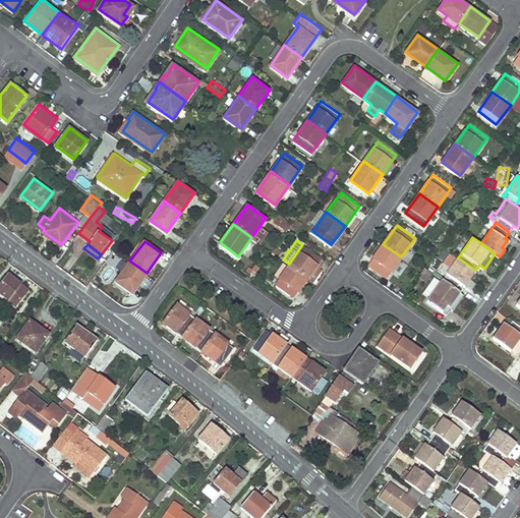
[(316,266),(322,257),(302,244),(289,264),(308,277),(316,266)]
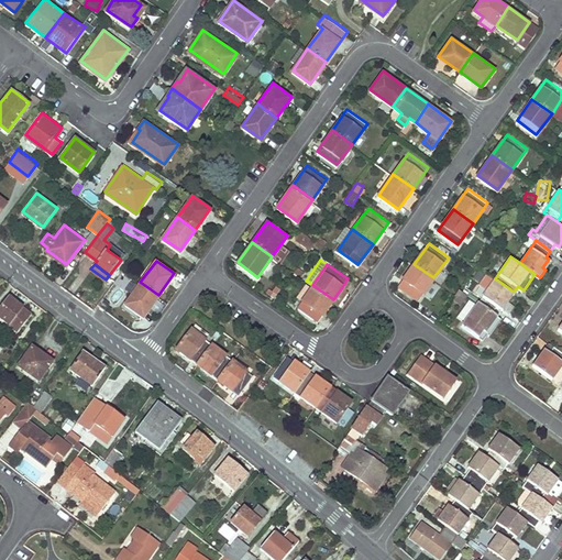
[(433,277),(414,264),(398,284),(419,298),(422,292),(429,296),(439,283),(433,277)]
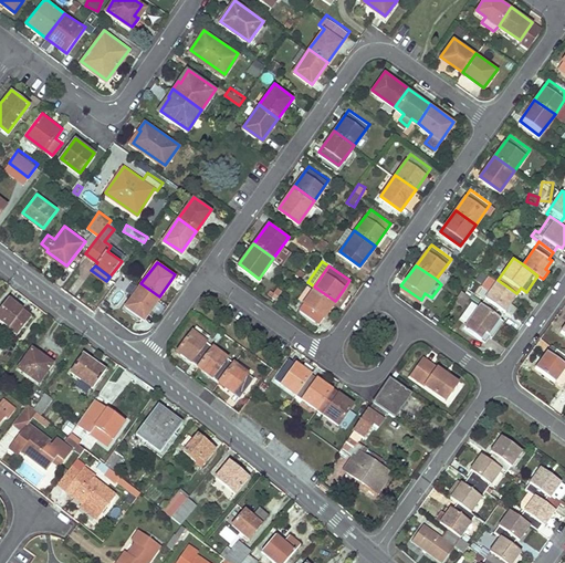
[(505,310),(516,293),(498,280),(481,302),(495,312),(500,306),(505,310)]
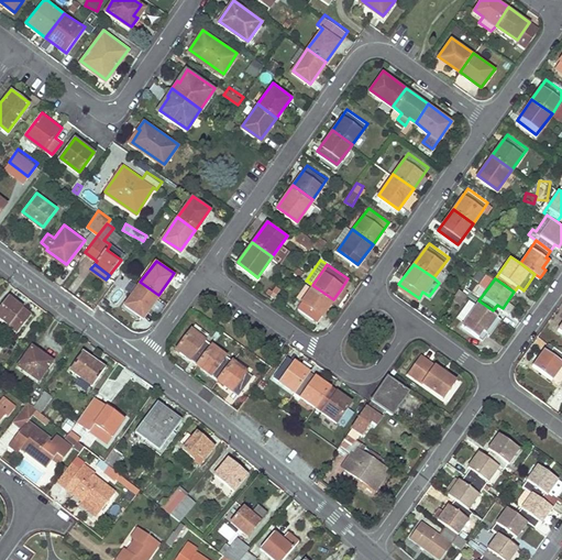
[(318,320),(333,299),(312,285),(307,281),(296,296),(301,299),(297,306),(318,320)]
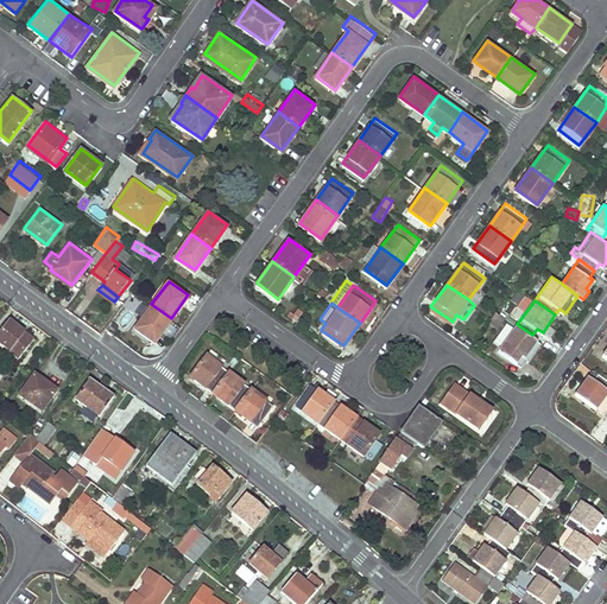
[(151,304),(136,326),(156,341),(171,318),(151,304)]
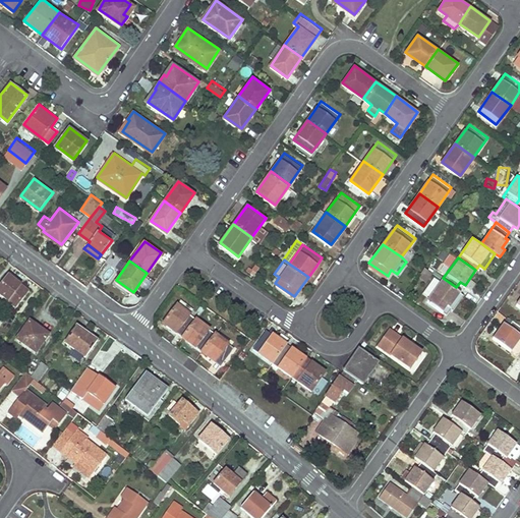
[(313,281),(322,269),(316,266),(308,277),(313,281)]
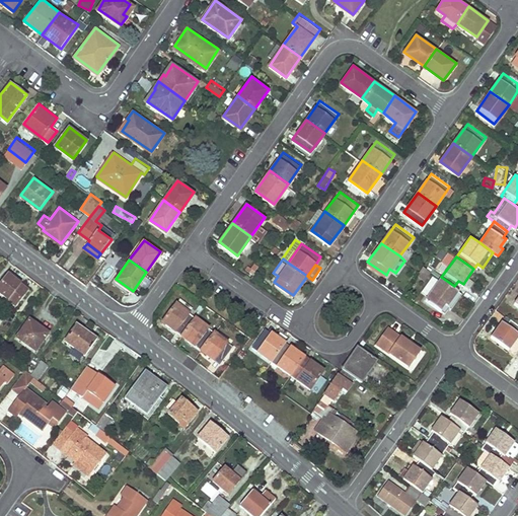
[(27,287),(8,273),(0,282),(0,289),(16,302),(27,287)]
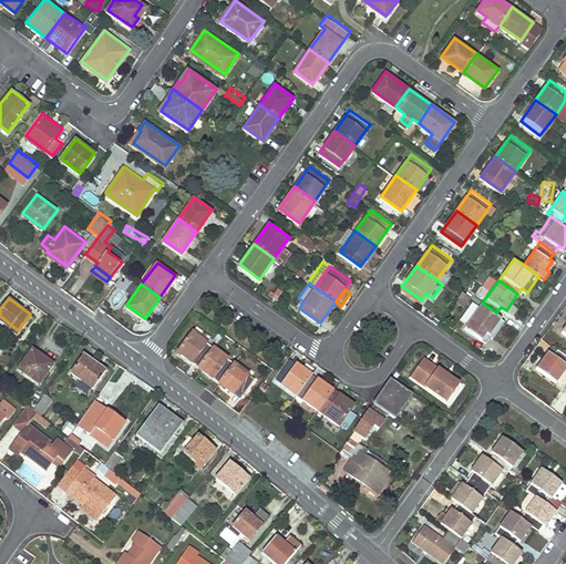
[(496,313),(482,303),(465,327),(483,339),(494,324),(497,327),(503,318),(496,313)]
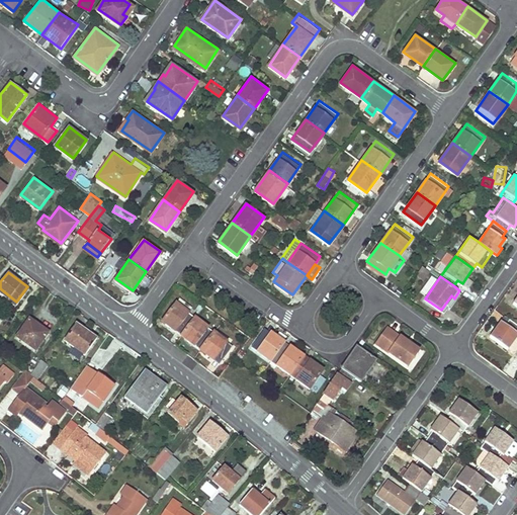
[(179,294),(162,319),(181,333),(194,315),(188,311),(192,305),(179,294)]
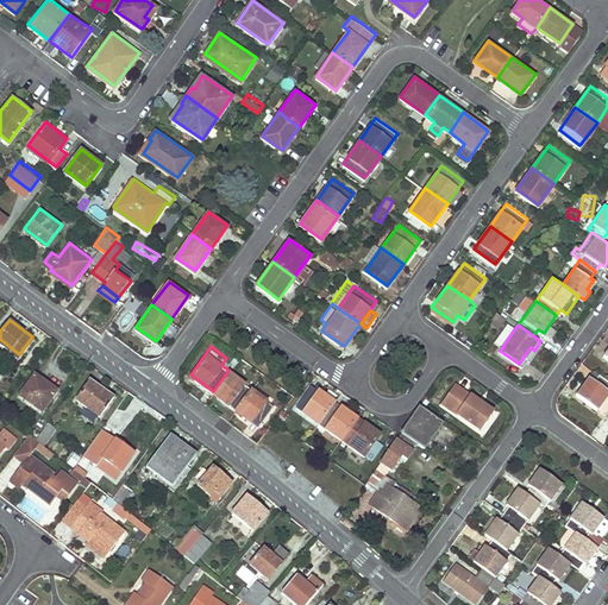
[(591,384),(600,372),(595,367),(585,380),(591,384)]
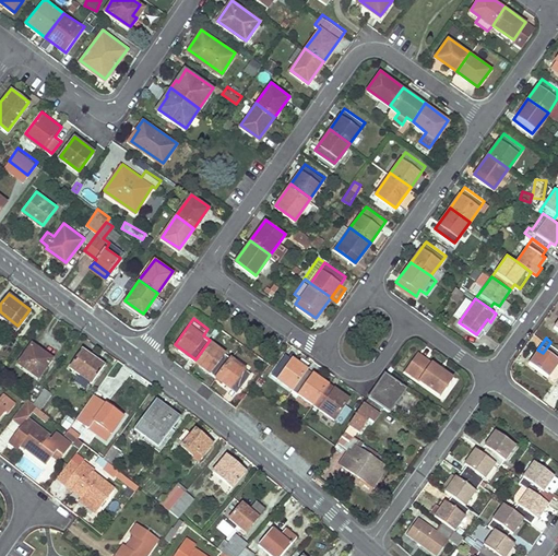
[(230,356),(210,340),(196,359),(215,375),(230,356)]
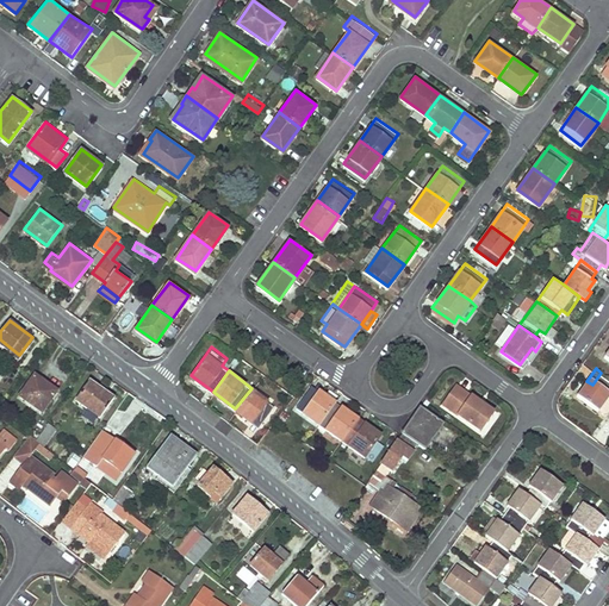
[(57,388),(35,373),(20,393),(43,410),(57,388)]
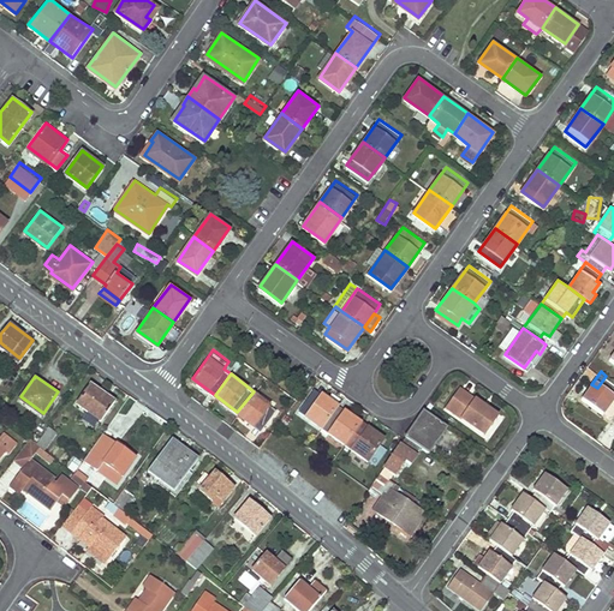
[(583,396),(612,415),(613,415),(613,381),(612,379),(606,376),(597,388),(591,384),(583,396)]
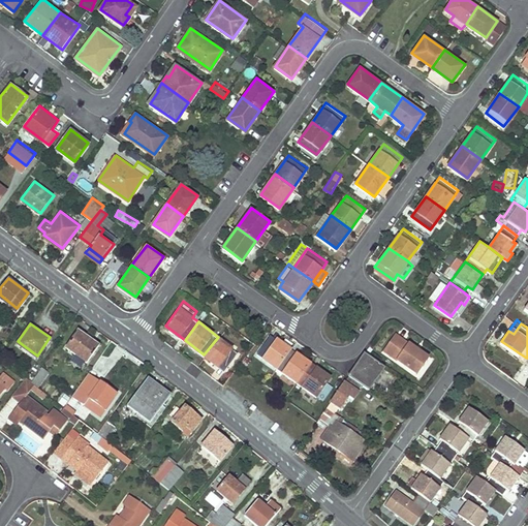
[(98,343),(78,328),(65,344),(87,360),(98,343)]
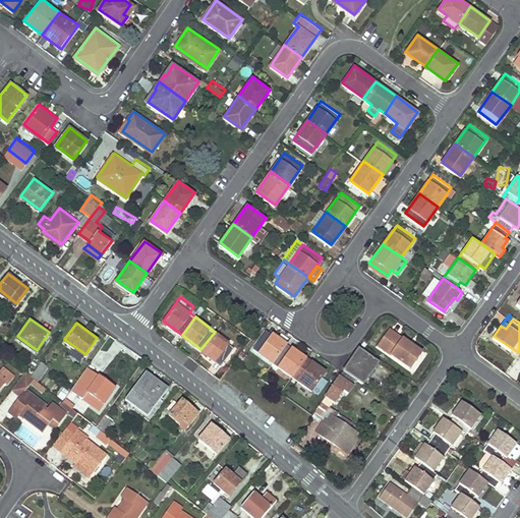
[(287,343),(267,329),(253,347),(274,362),(287,343)]
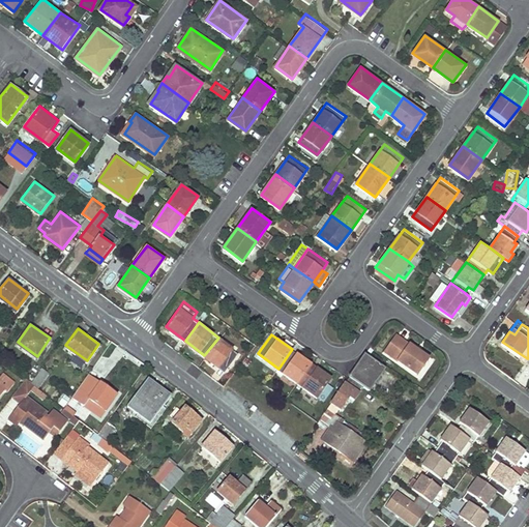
[(429,356),(398,334),(386,350),(417,373),(429,356)]
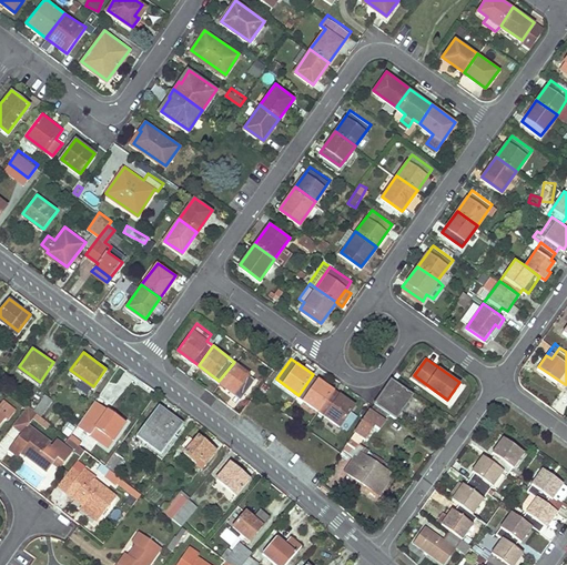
[(255,377),(234,362),(219,381),(240,397),(255,377)]
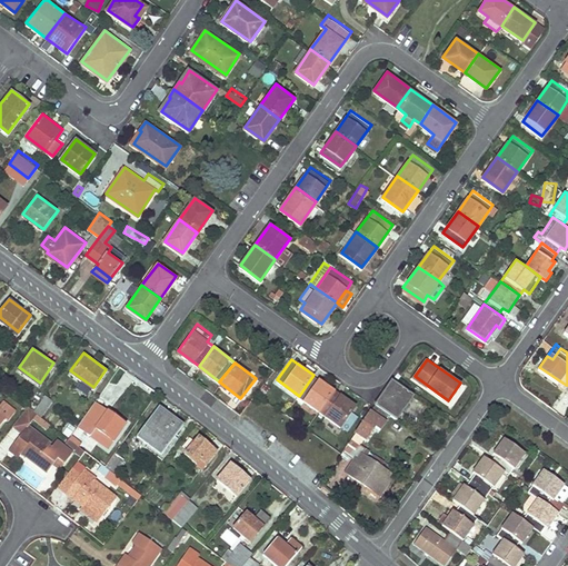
[(336,390),(314,375),(299,396),(320,411),(336,390)]
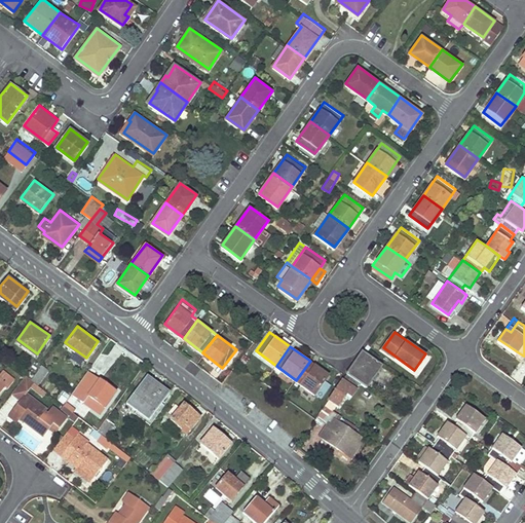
[(383,364),(363,349),(346,372),(362,382),(368,386),(383,364)]
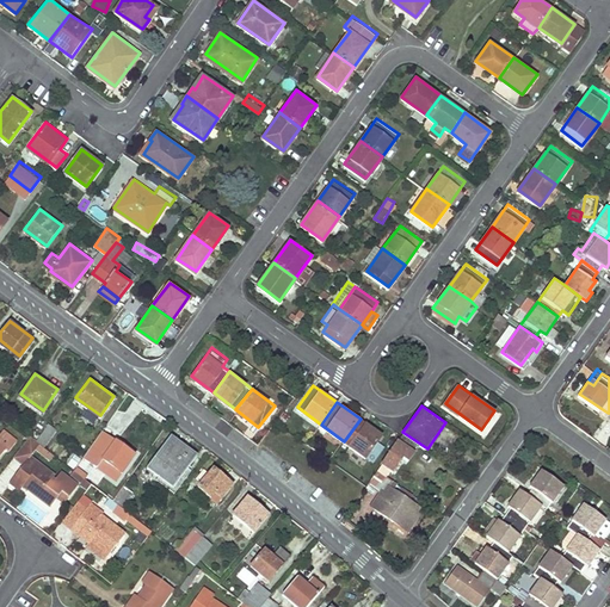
[(382,434),(361,419),(344,441),(365,457),(382,434)]
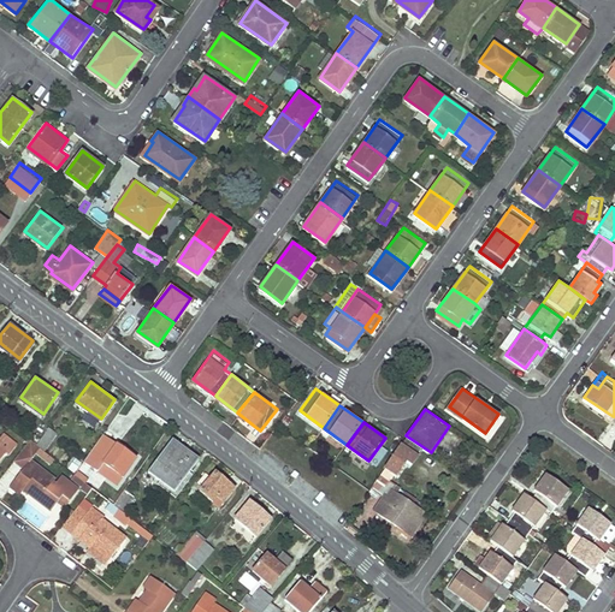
[(45,449),(58,431),(49,425),(36,441),(40,445),(45,449)]
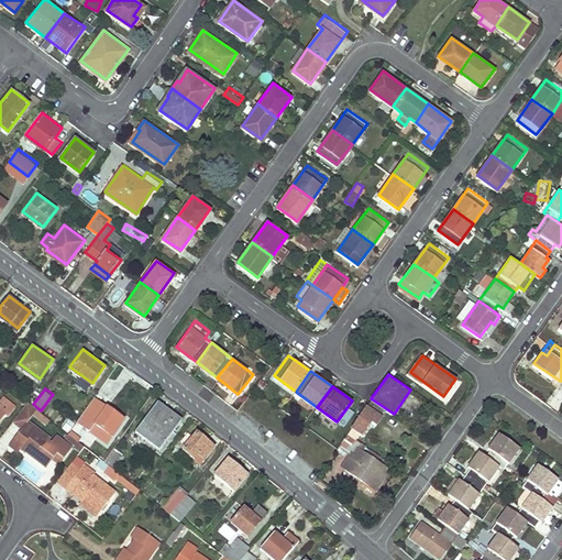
[(0,418),(7,409),(9,412),(17,403),(6,393),(0,399),(0,418)]
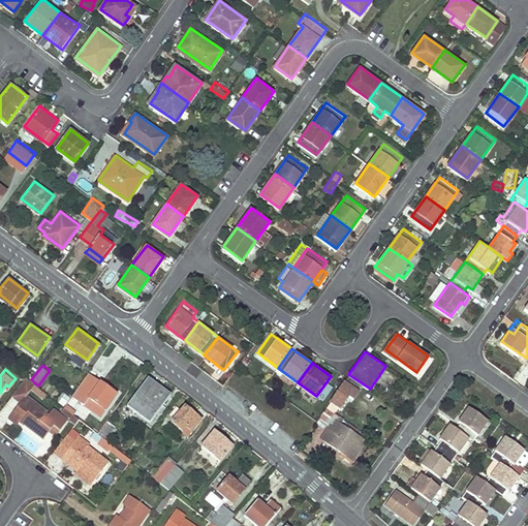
[(90,396),(100,380),(90,372),(80,389),(90,396)]
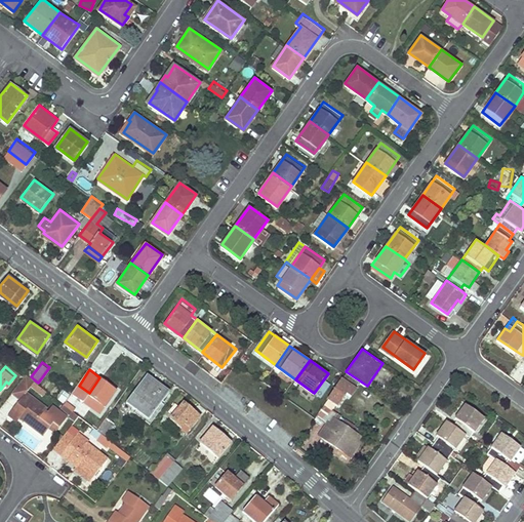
[(346,371),(324,402),(333,409),(337,404),(338,405),(348,392),(352,394),(361,382),(346,371)]
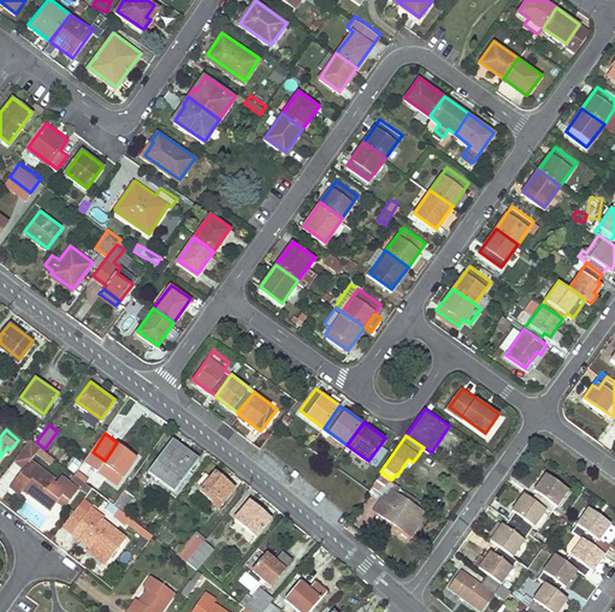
[(36,441),(31,438),(15,458),(24,467),(11,483),(21,491),(24,486),(52,507),(58,499),(63,493),(69,498),(78,487),(60,473),(58,477),(55,481),(53,479),(54,477),(30,458),(40,445),(36,441)]
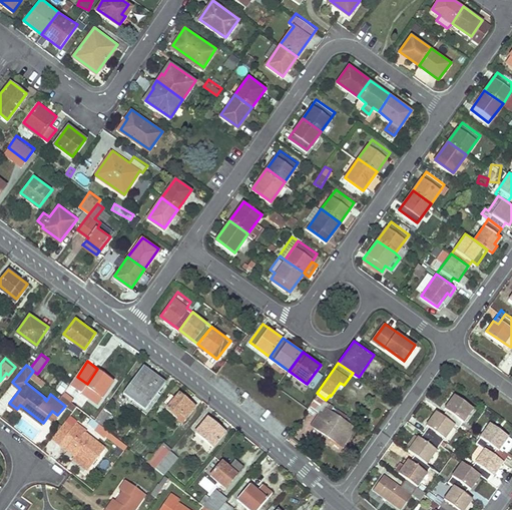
[(165,382),(143,365),(124,391),(145,407),(165,382)]
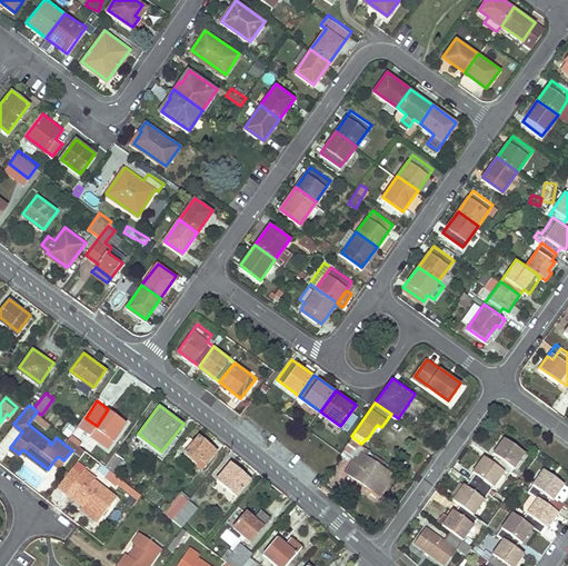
[(113,438),(125,420),(108,409),(97,426),(108,434),(102,443),(106,445),(112,437),(113,438)]
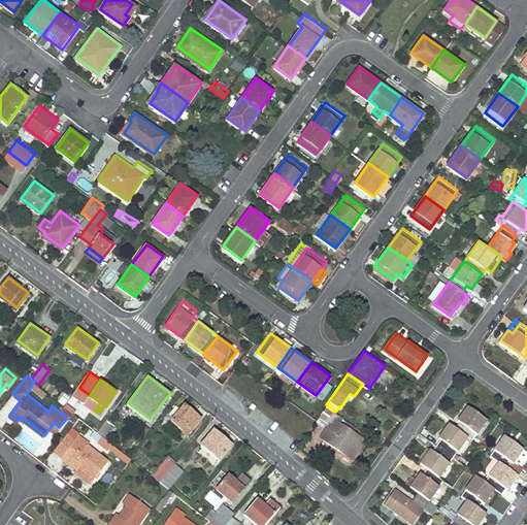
[(73,412),(81,400),(72,393),(64,404),(73,412)]
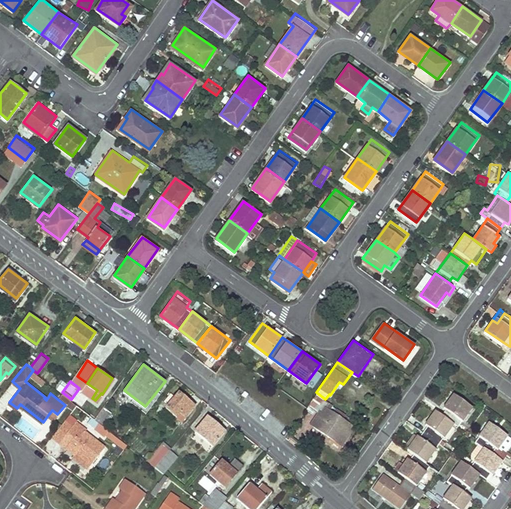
[(97,390),(87,383),(82,390),(92,398),(97,390)]
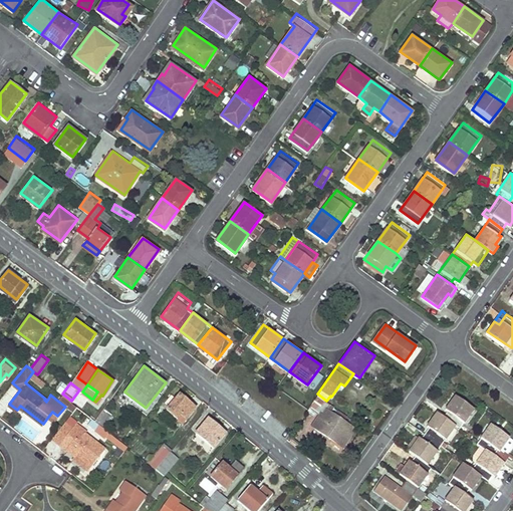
[(196,406),(180,392),(167,408),(179,417),(181,413),(187,417),(196,406)]
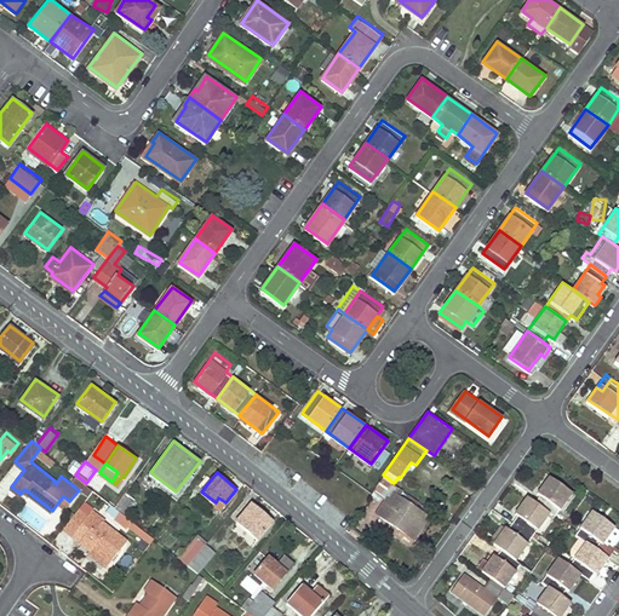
[(75,475),(73,479),(84,487),(86,483),(75,475)]
